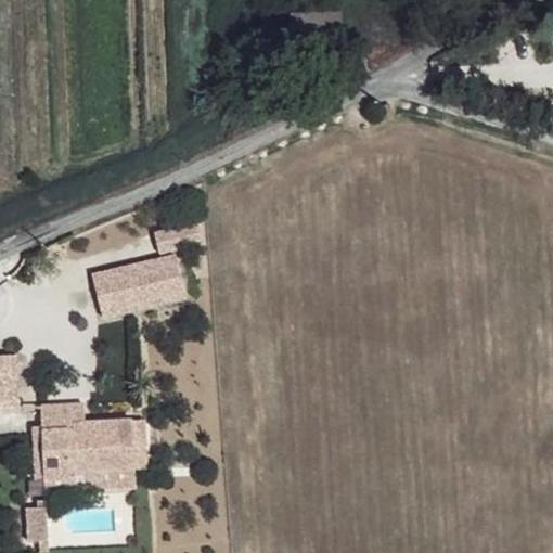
[(342,18),(294,21),(296,54),(343,50),(342,18)]
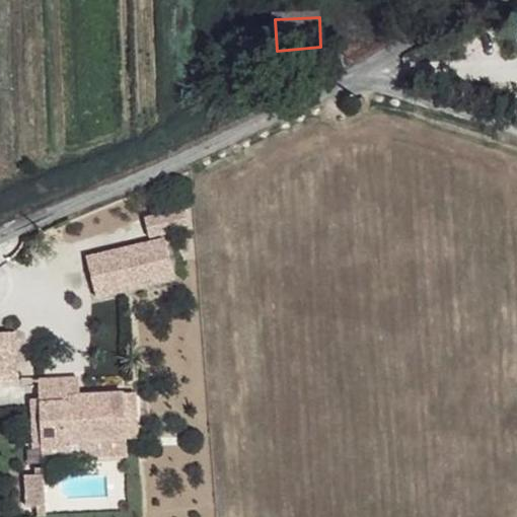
[(145,238),(187,229),(181,207),(140,216),(145,238)]
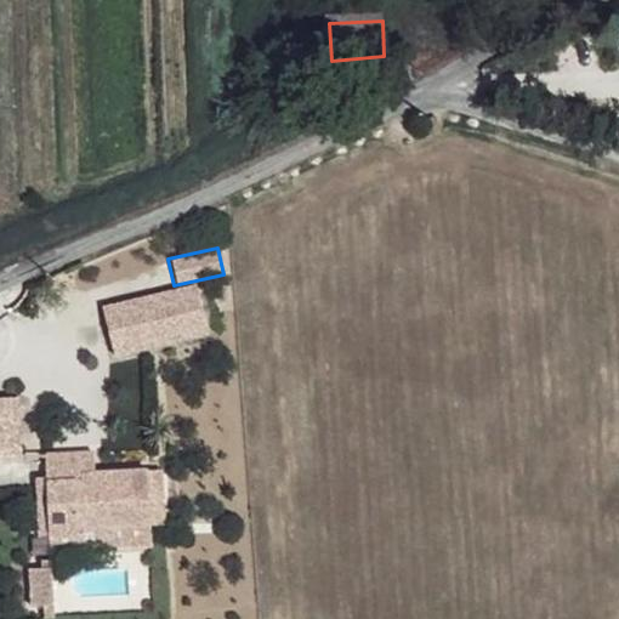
[(192,284),(98,307),(109,355),(203,331),(192,284)]
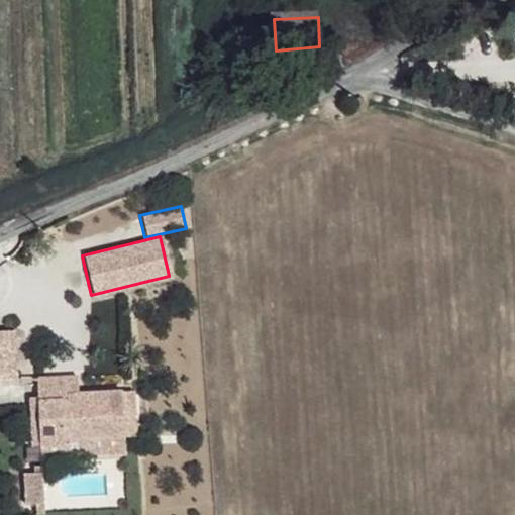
[(14,328),(0,328),(0,379),(17,379),(14,328)]
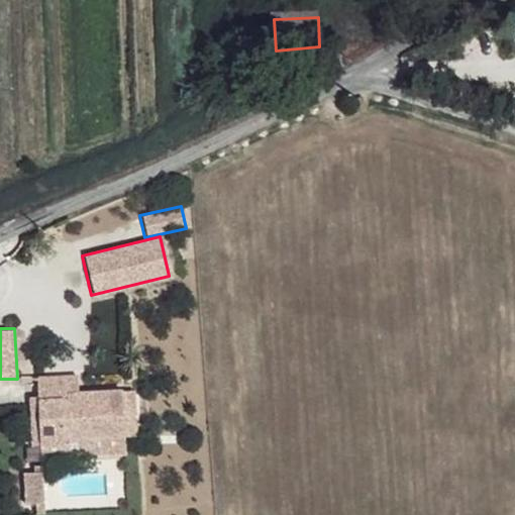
[(37,377),(40,445),(66,443),(66,438),(124,437),(122,392),(69,394),(68,376),(37,377)]
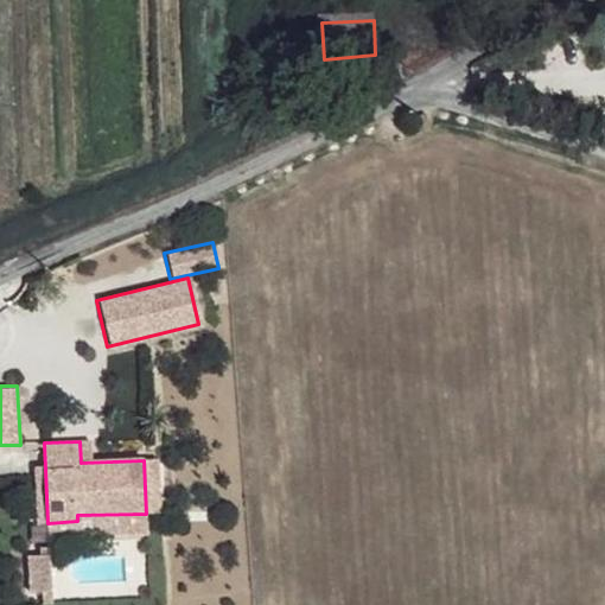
[(77,521),(48,523),(49,541),(77,540),(77,535),(147,534),(146,514),(77,515),(77,521)]
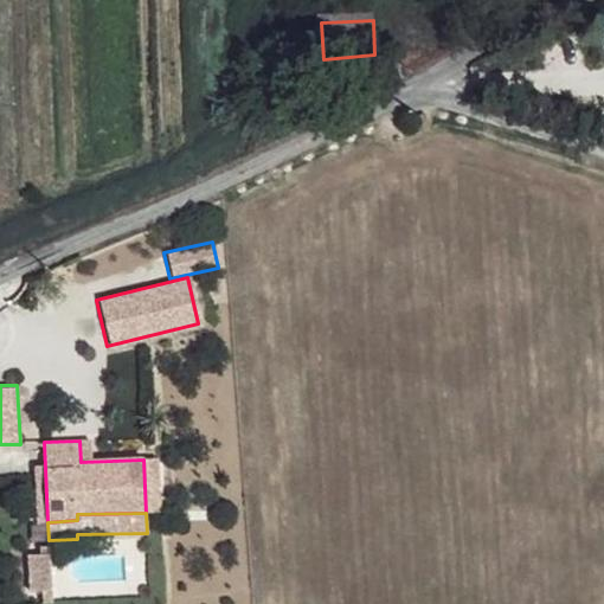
[(40,551),(27,552),(29,589),(40,588),(40,601),(51,601),(49,544),(39,544),(40,551)]
